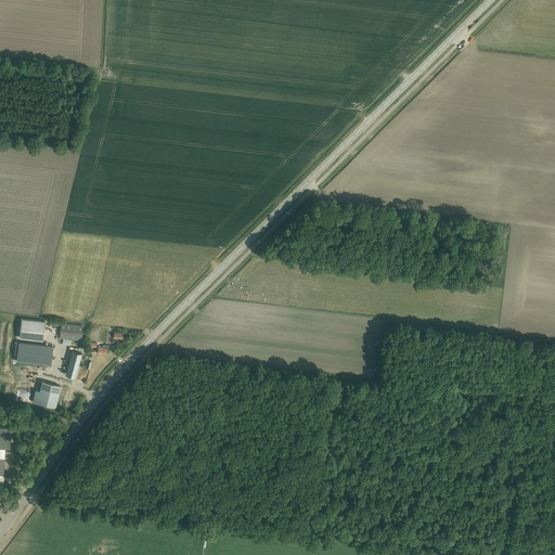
[(22,336),(22,338),(43,340),(46,322),(42,321),(24,319),(22,336)]
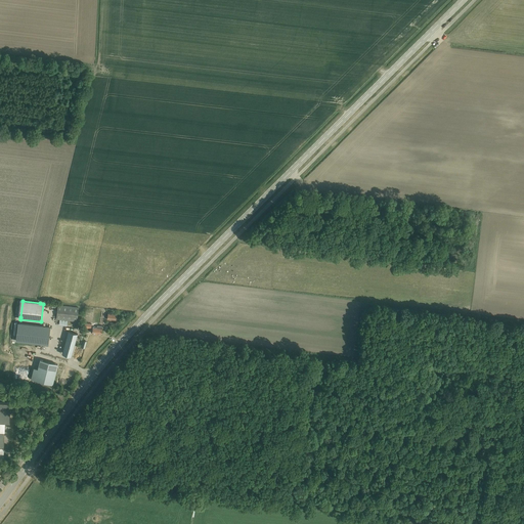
[(68,326),(68,321),(78,322),(79,308),(58,306),(56,319),(60,320),(59,325),(68,326)]
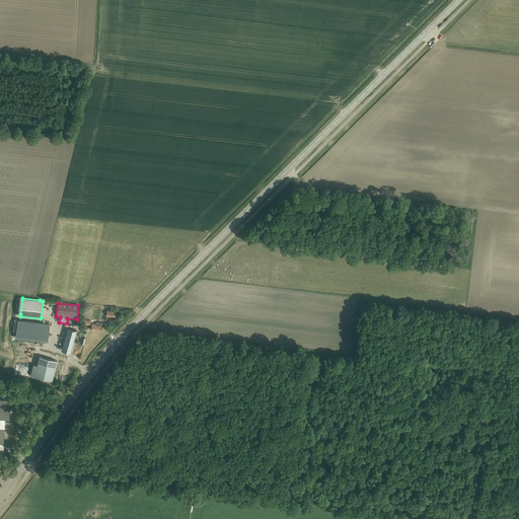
[(16,339),(49,343),(51,324),(18,320),(16,339)]
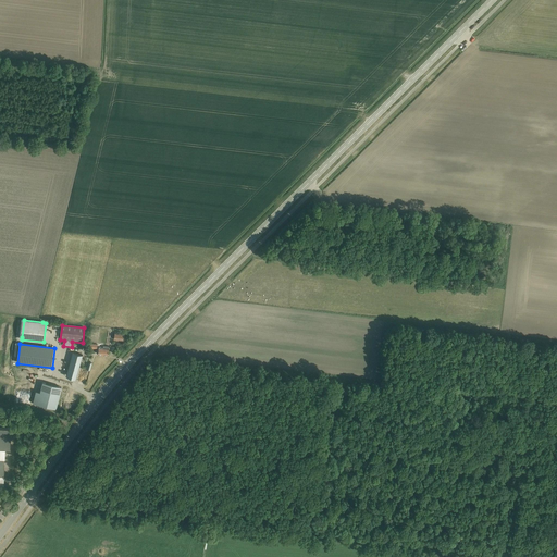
[(109,356),(110,347),(104,346),(104,348),(100,348),(99,355),(109,356)]
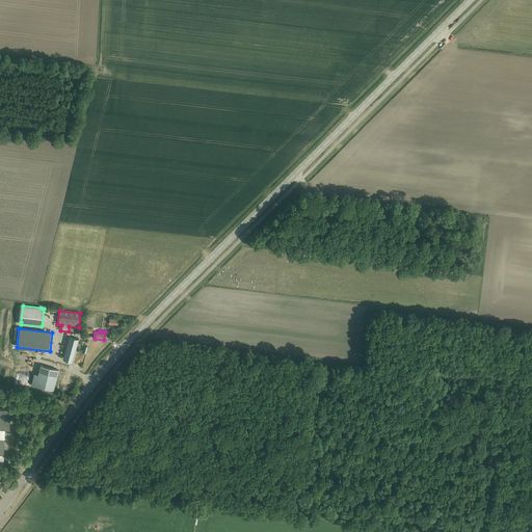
[(73,362),(79,340),(70,337),(63,360),(73,362)]
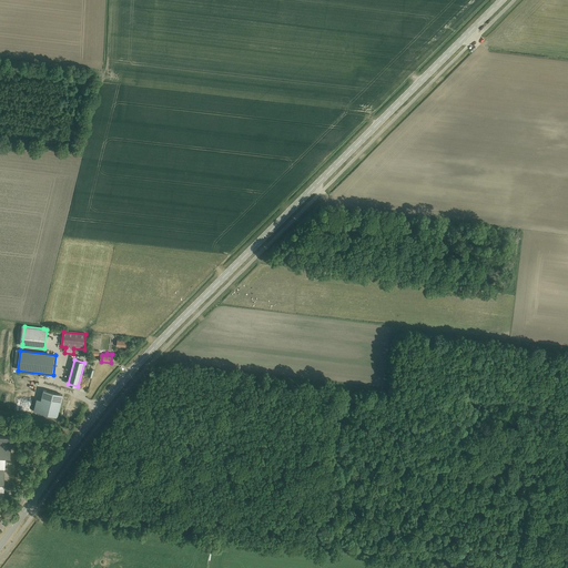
[(43,389),(38,412),(57,417),(62,395),(43,389)]
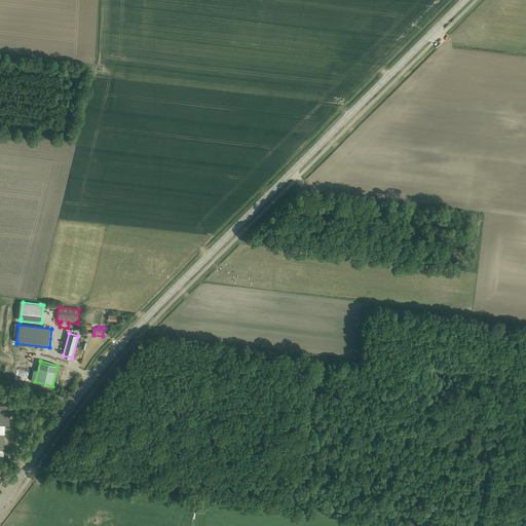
[(0,424),(5,425),(10,425),(11,405),(0,404),(0,424)]
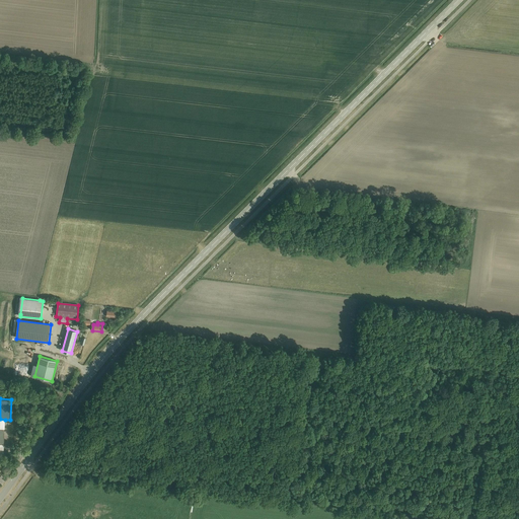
All buildings are outlined.
